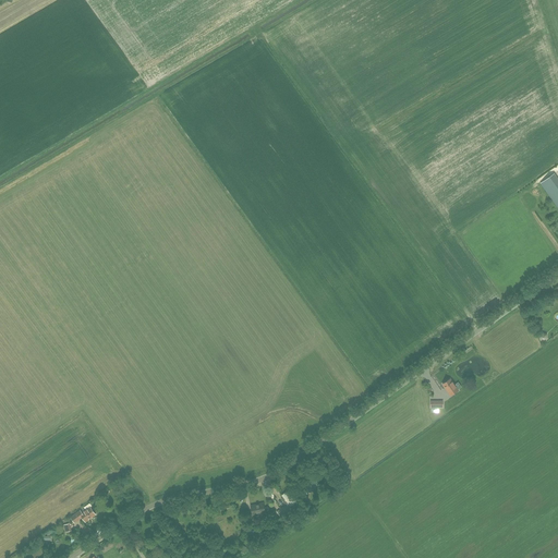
[(557,207),(557,179),(554,174),(541,183),(557,207)]
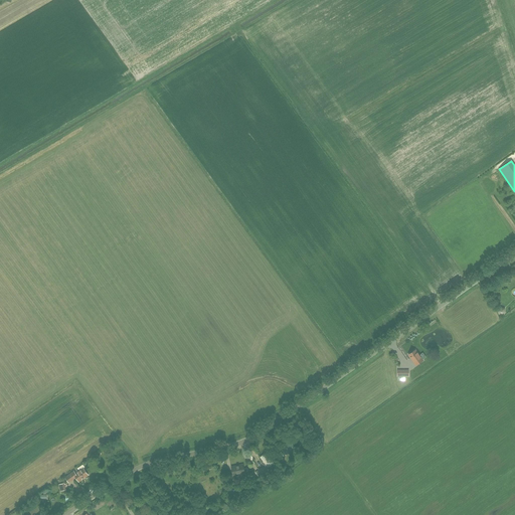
[(412,360),(415,365),(423,360),(422,360),(419,355),(415,350),(408,355),(412,360)]
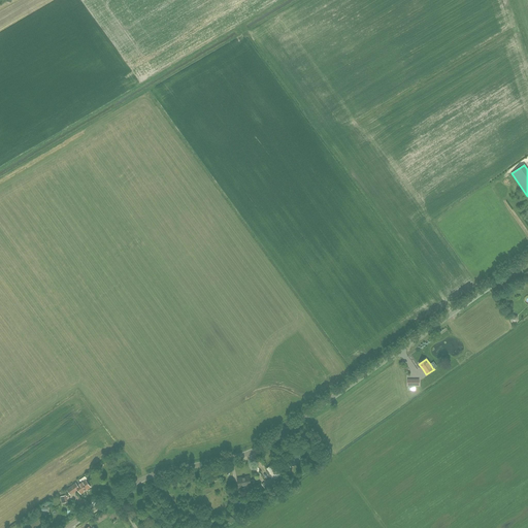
[(265,482),(271,490),(278,486),(281,488),(287,484),(284,480),(287,477),(284,473),(284,472),(276,462),(267,468),(272,476),(265,482)]
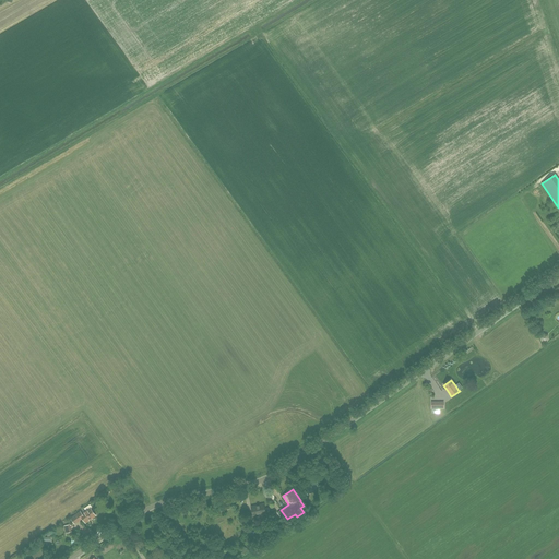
[(95,515),(91,509),(92,508),(92,507),(91,506),(90,504),(84,509),(86,511),(81,514),(80,512),(71,519),(74,524),(82,519),(85,523),(95,515)]
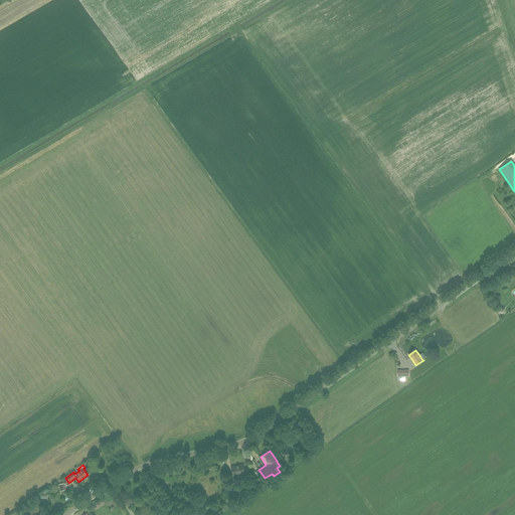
[(240,469),(241,473),(242,477),(248,475),(247,468),(244,469),(243,465),(239,466),(239,469),(240,469)]
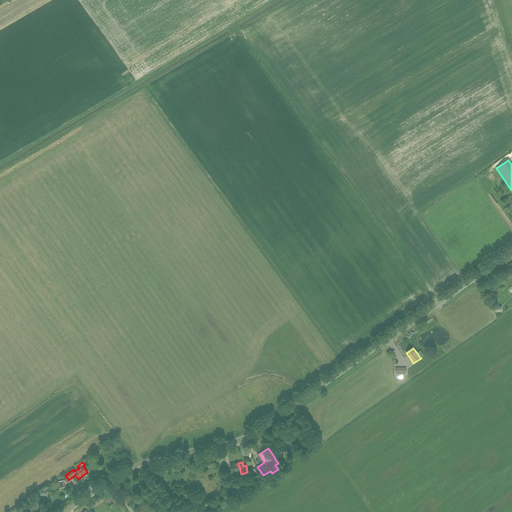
[(232,472),(240,470),(239,466),(238,466),(238,463),(230,464),(232,472)]
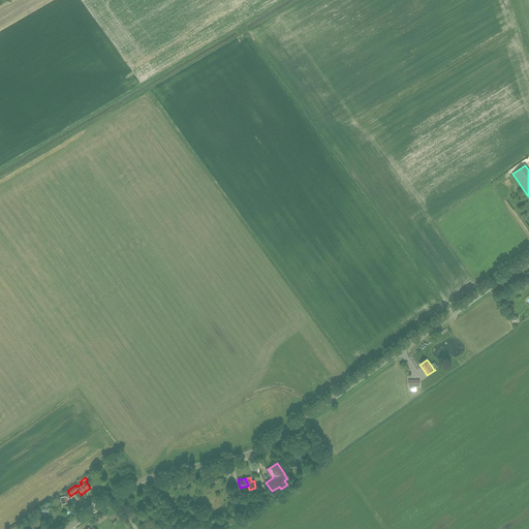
[(269,494),(272,491),(266,483),(262,485),(269,494)]
